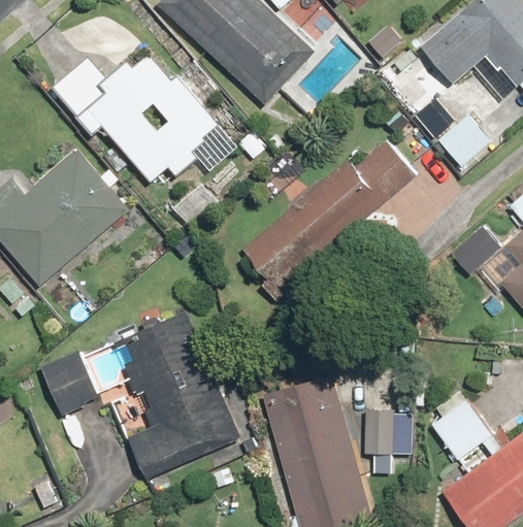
[(164,0),(159,5),(235,72),(225,84),(256,110),(312,48),(274,14),(280,9),(269,0),(164,0)]
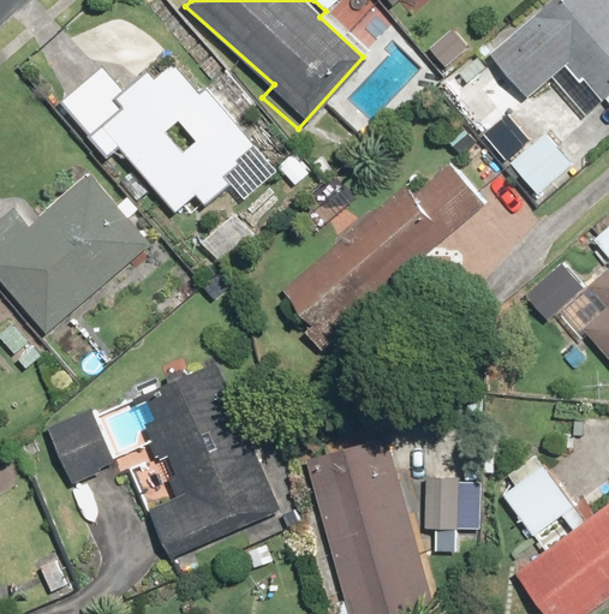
[(608,96),(608,0),(551,0),(489,54),(529,102),(551,83),(583,119),(608,96)]
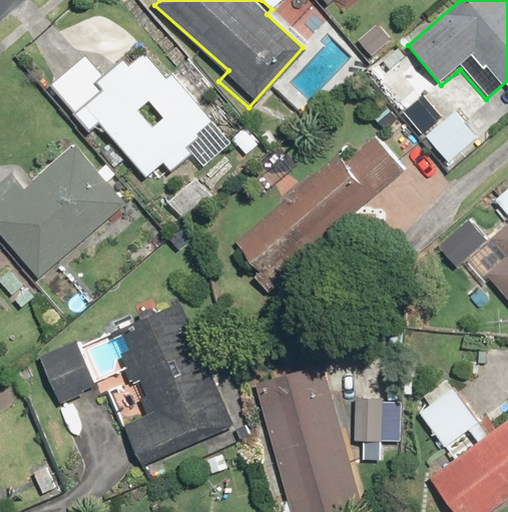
[(200,168),(231,140),(191,96),(216,73),(196,52),(167,79),(145,54),(130,68),(124,61),(106,78),(85,55),(50,87),(92,133),(100,126),(146,176),(162,162),(170,170),(188,154),(200,168)]
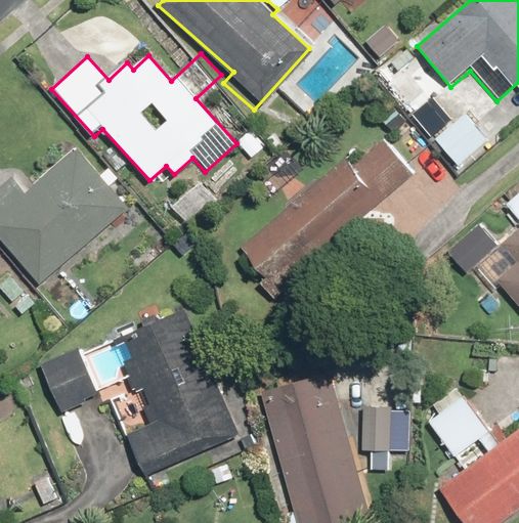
[(491,143),(466,113),(434,140),(460,171),(491,143)]
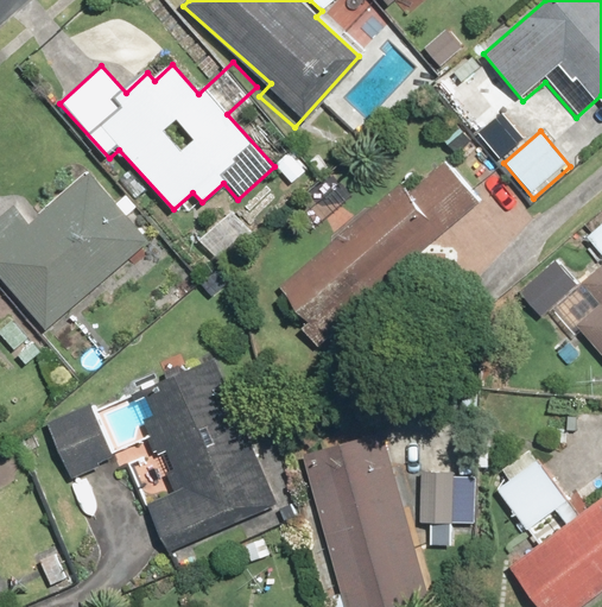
[(292,274),(280,286),(309,317),(298,328),(319,352),(477,203),(441,164),(409,193),(400,184),(312,259),(297,246),(280,263),(292,274)]
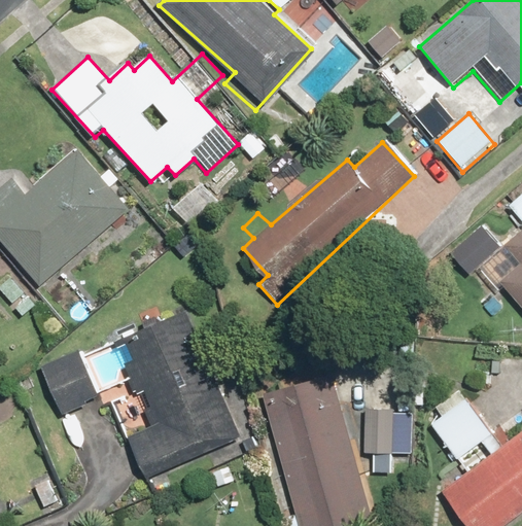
[(16,176),(0,190),(0,241),(41,286),(129,208),(111,188),(120,181),(110,170),(101,178),(77,151),(31,194),(16,176)]
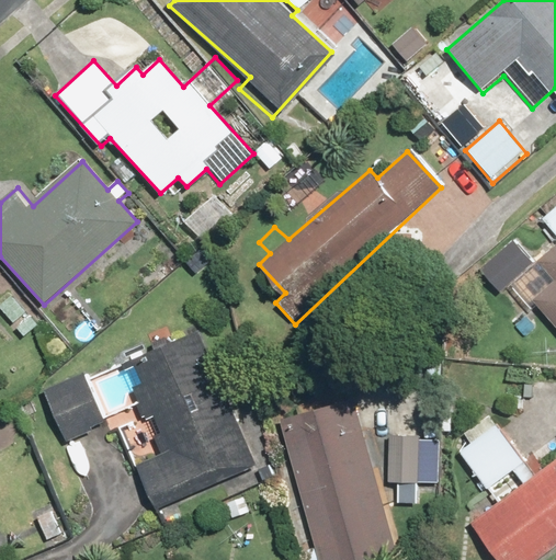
[(555,206),(542,220),(555,235),(555,240),(539,258),(534,252),(503,281),(532,311),(536,308),(555,329),(555,206)]
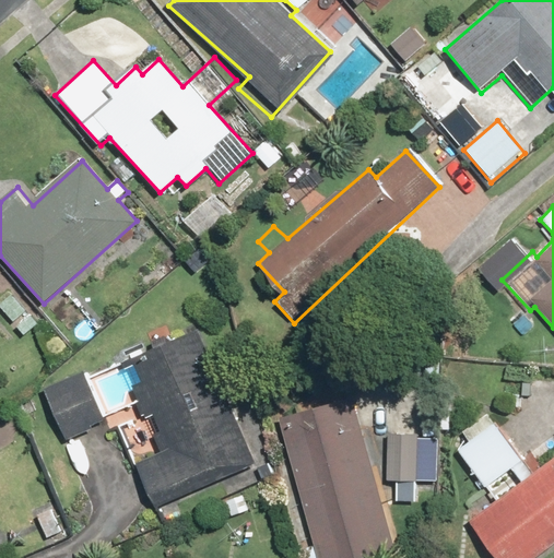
[(161,449),(136,462),(157,507),(252,460),(190,333),(133,360),(145,382),(132,390),(161,449)]
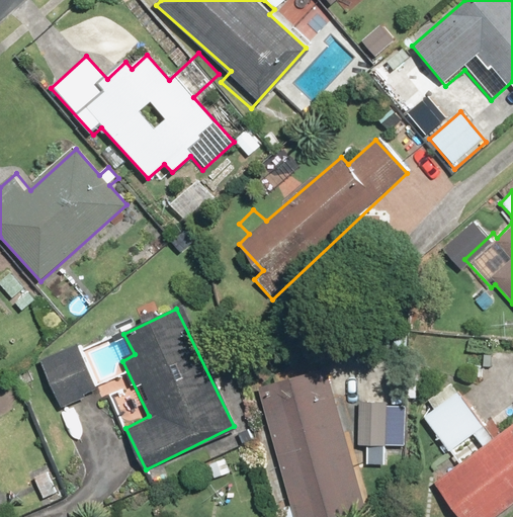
[(77,344),(39,361),(63,410),(99,394),(77,344)]
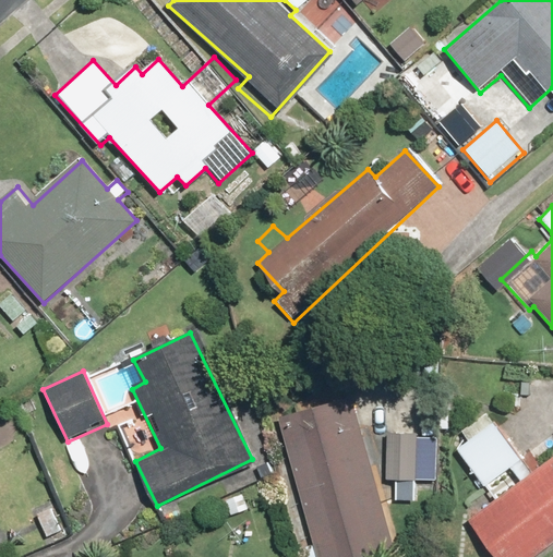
[(348,398),(277,418),(314,556),(359,556),(389,548),(348,398)]
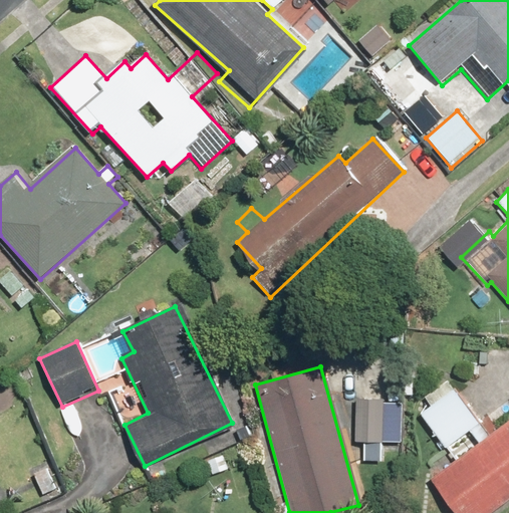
[(432,408),(419,418),(454,463),(431,481),(456,512),(497,512),(508,504),(508,419),(489,436),(445,380),(424,398),(432,408)]
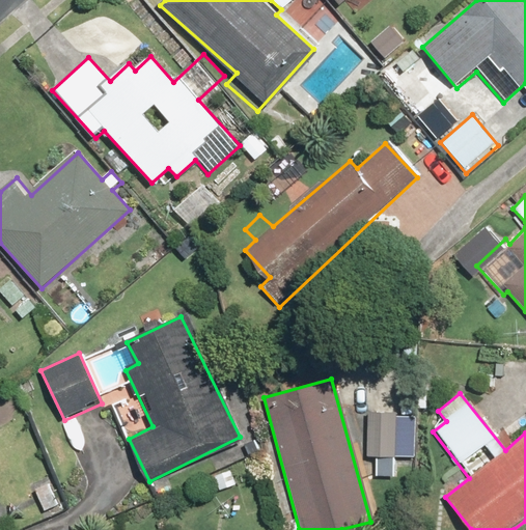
[(398,412),(368,411),(365,456),(377,457),(376,473),(395,475),(396,457),(414,458),(416,418),(398,417),(398,412)]
